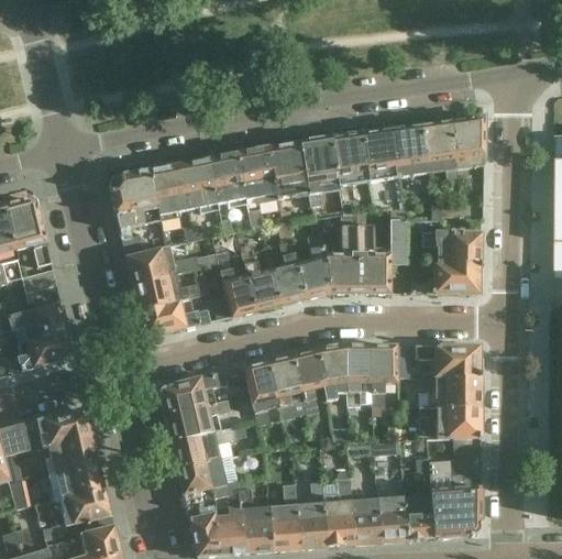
[(484,165),(484,117),(465,119),(462,118),(459,117),(455,119),(453,121),(449,122),(454,170),(458,170),(484,165)]
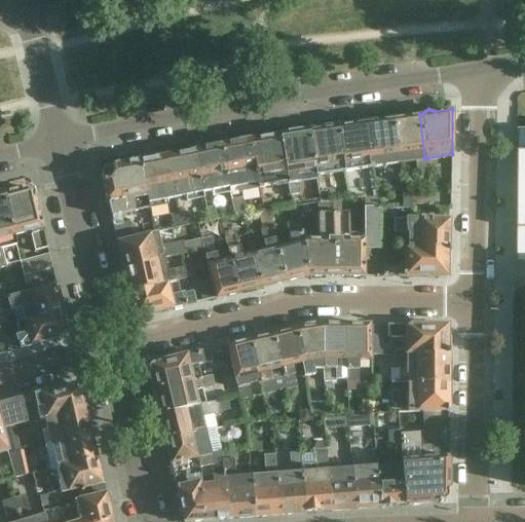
[(396,117),(390,117),(397,163),(417,160),(418,172),(428,170),(427,158),(424,158),(419,114),(408,115),(405,113),(401,113),(399,114),(396,117)]
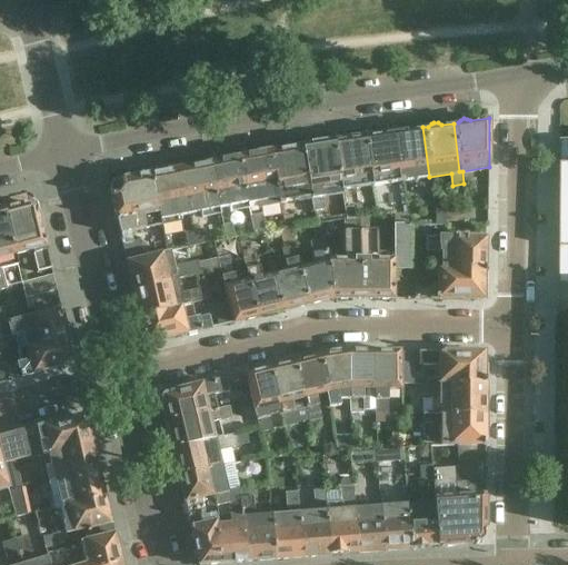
[(409,129),(395,131),(400,181),(429,177),(422,127),(422,128),(419,126),(416,125),(411,127),(409,129)]
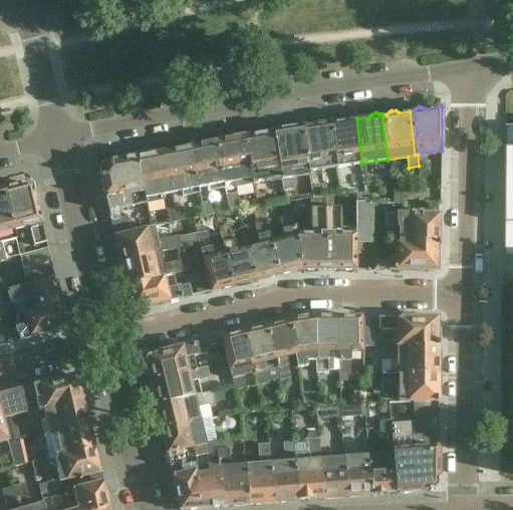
[(333,121),(329,122),(336,168),(361,164),(356,118),(345,120),(342,118),(339,117),(336,119),(333,121)]
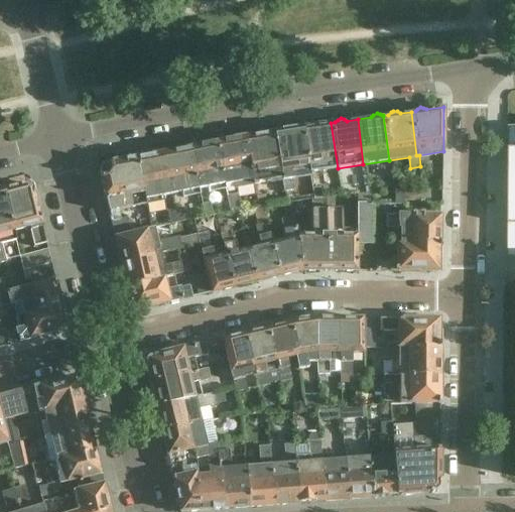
[(315,125),(303,127),(310,172),(338,168),(331,123),(328,123),(325,121),(318,121),(315,125)]
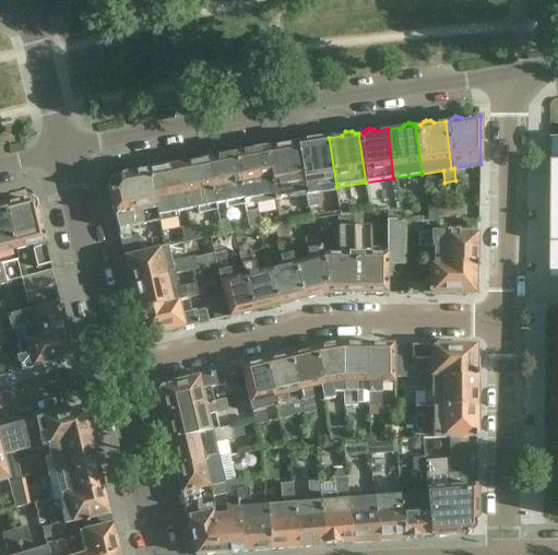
[(319,134),(312,140),(297,142),(305,192),(307,205),(318,203),(317,198),(313,198),(313,193),(336,190),(336,187),(329,138),(327,138),(323,136),(319,134)]
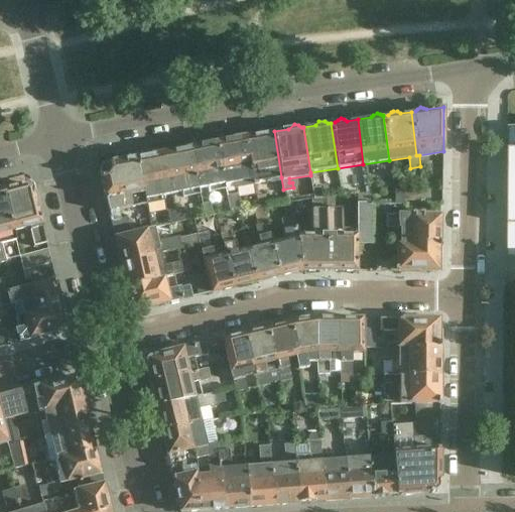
[(260,134),(247,136),(255,182),(281,177),(274,131),(272,132),(269,130),(265,130),(262,131),(260,134)]
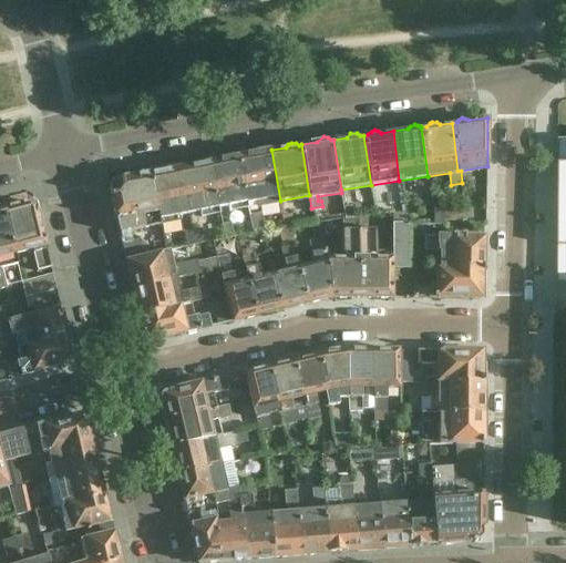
[(254,153),(240,155),(249,202),(258,200),(259,206),(280,202),(280,201),(271,150),(268,150),(266,146),(255,149),(254,153)]
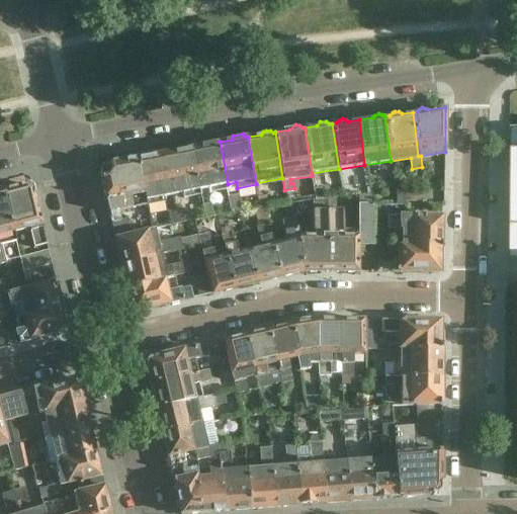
[(203,145),(192,147),(200,188),(209,186),(210,191),(229,188),(228,184),(220,142),(219,142),(214,139),(204,140),(203,145)]
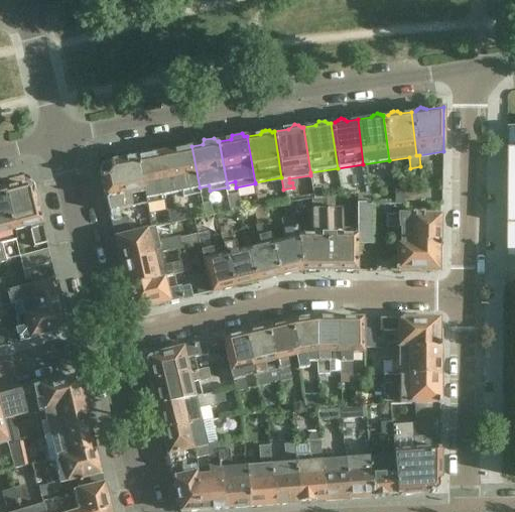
[(175,149),(166,151),(174,193),(182,192),(183,197),(201,194),(200,187),(191,146),(186,143),(177,144),(175,149)]
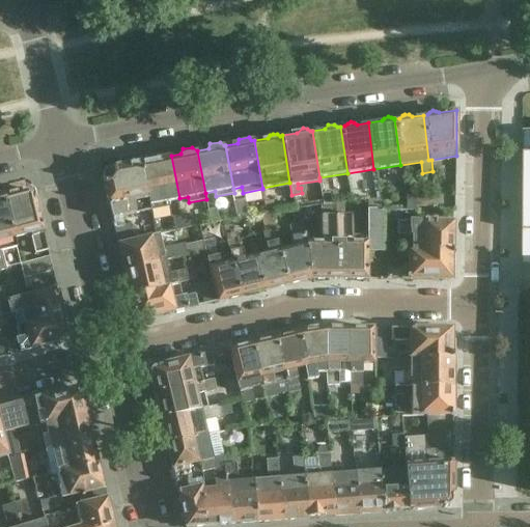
[(145,156),(144,161),(152,209),(170,206),(169,200),(179,198),(171,156),(160,158),(156,154),(145,156)]
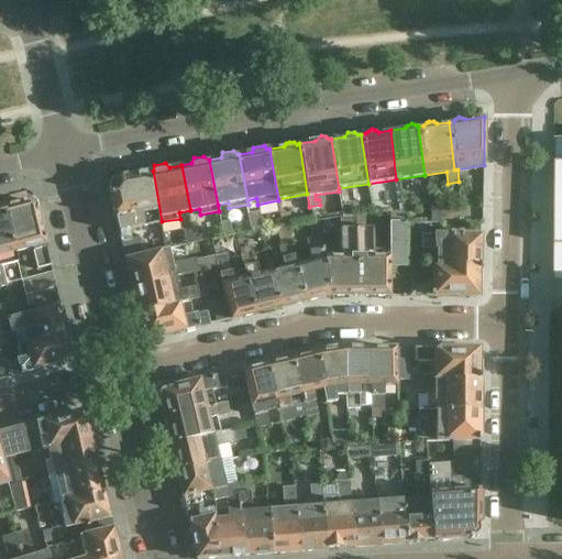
[(135,174),(124,176),(113,178),(109,184),(120,229),(162,221),(153,171),(150,171),(145,167),(139,170),(135,174)]
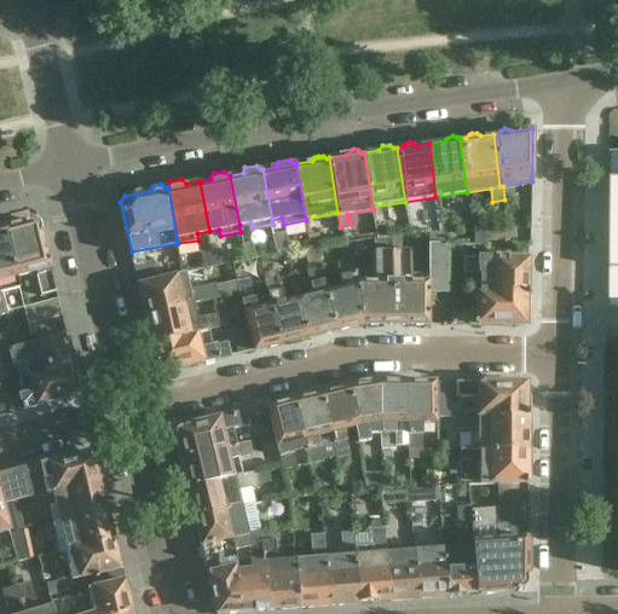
[(6,225),(18,276),(36,271),(42,293),(57,289),(40,221),(34,218),(24,220),(19,218),(9,220),(6,225)]
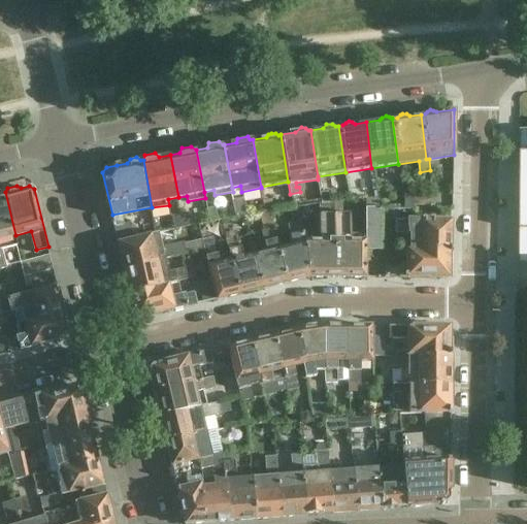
[(0,267),(7,266),(2,248),(18,243),(15,235),(5,192),(0,193),(0,192),(0,267)]
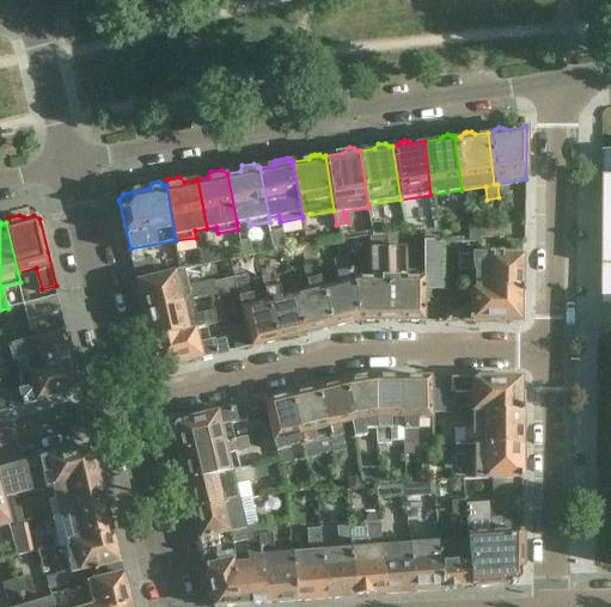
[(383,222),(372,224),(373,233),(384,232),(383,222)]
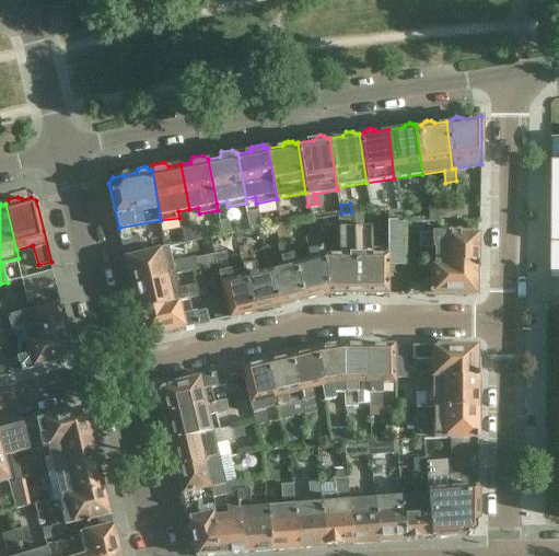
[(454,204),(439,205),(439,215),(439,216),(455,217),(454,204)]
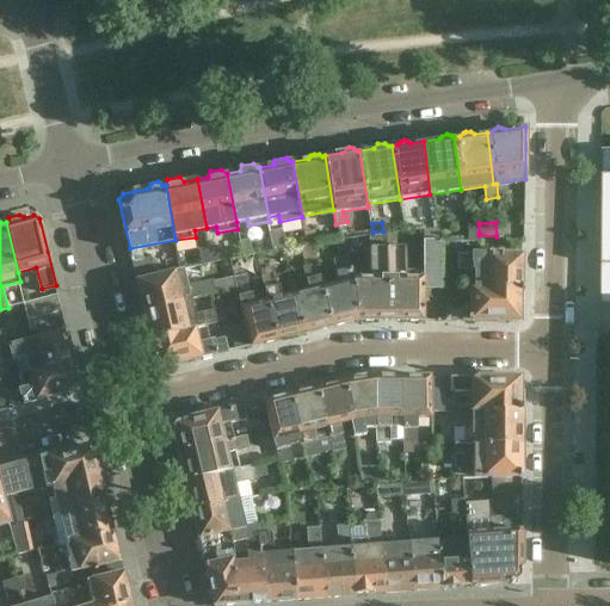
[(479,223),(469,223),(469,234),(479,234),(479,223)]
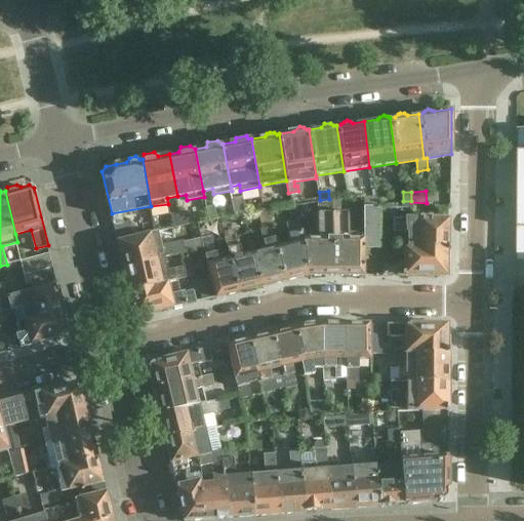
[(271,196),(262,198),(264,209),(273,207),(271,196)]
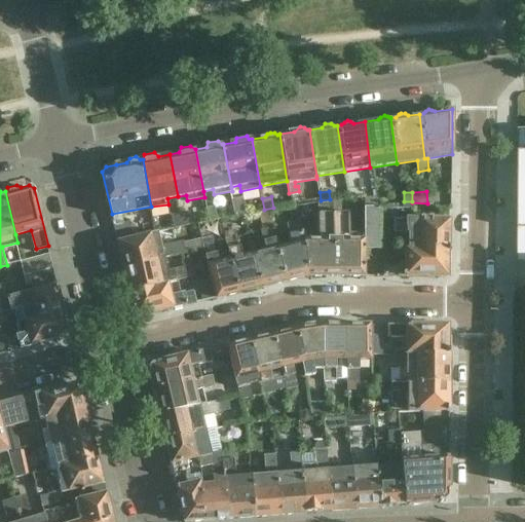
[(242,197),(232,199),(235,214),(246,213),(242,197)]
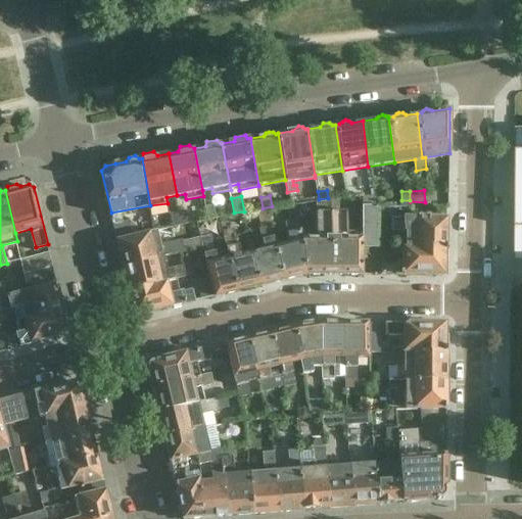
[(317,235),(302,235),(306,272),(334,272),(332,208),(331,198),(317,200),(317,235)]
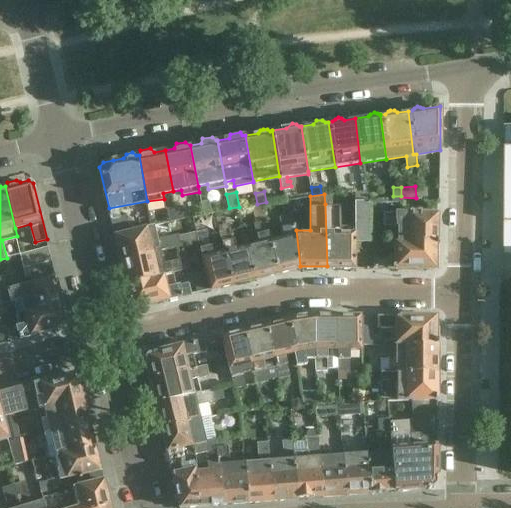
[(209,198),(201,200),(204,213),(212,212),(209,198)]
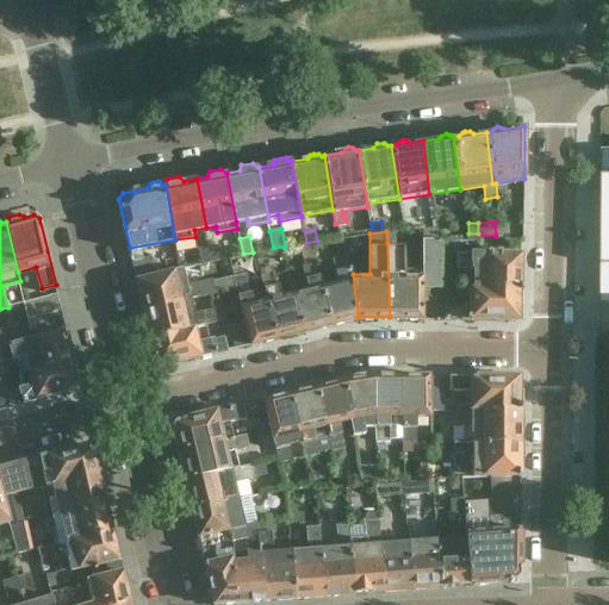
[(350,254),(347,237),(337,238),(340,256),(335,257),(341,280),(323,285),(331,323),(358,317),(353,274),(350,254)]
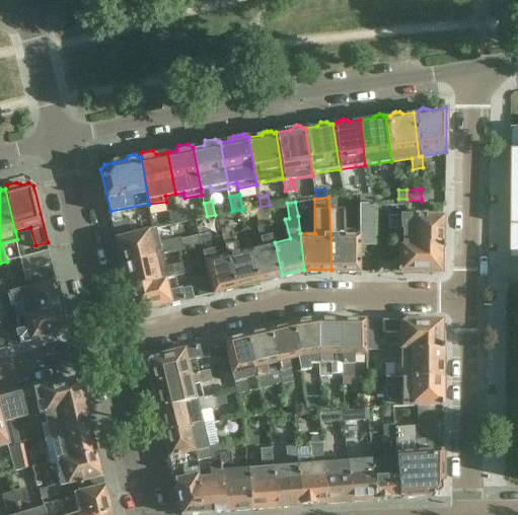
[(374,240),(374,203),(361,203),(361,232),(361,240),(374,240)]
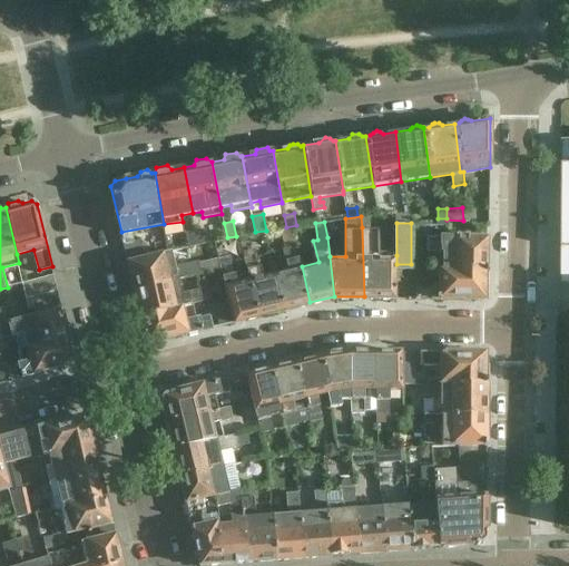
[(417,223),(415,223),(417,235),(428,236),(428,235),(432,235),(432,223),(417,223)]
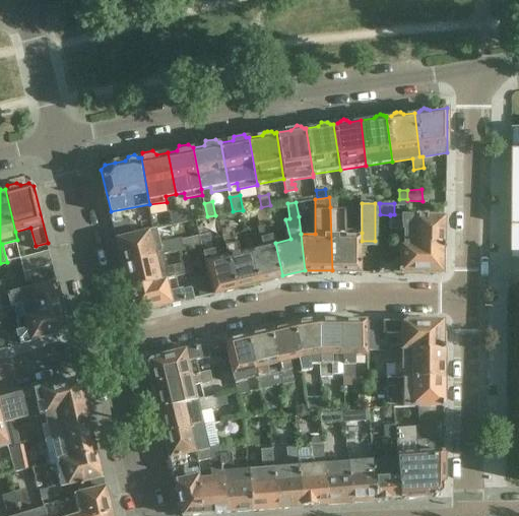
[(271,223),(266,206),(256,208),(260,227),(259,227),(264,246),(252,249),(260,281),(282,275),(275,243),(271,223)]
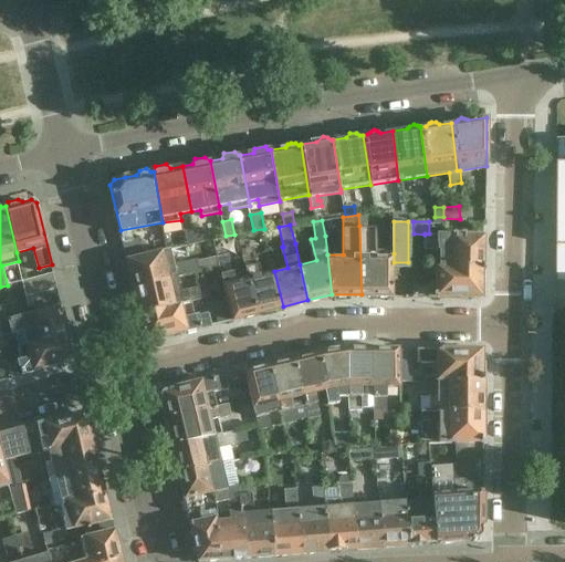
[(202,226),(195,227),(198,241),(206,240),(202,226)]
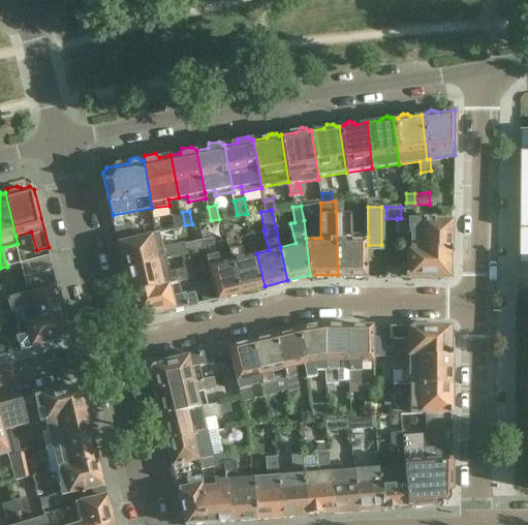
[(353,211),(336,211),(338,275),(367,276),(368,245),(368,237),(353,237),(353,211)]
